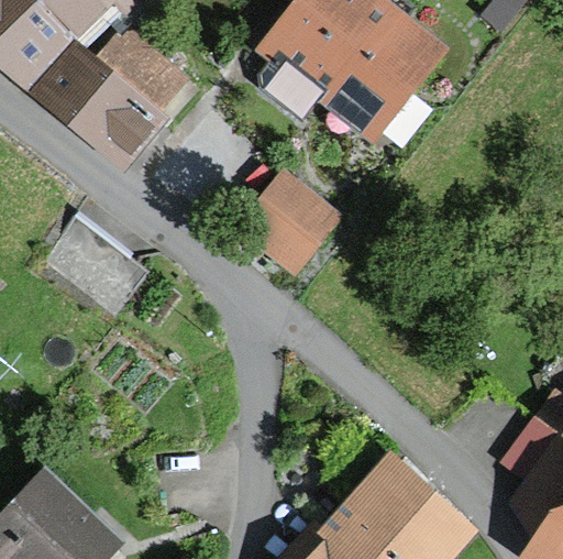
[(168,117),(161,111),(31,0),(0,0),(0,74),(122,174),(168,117)]
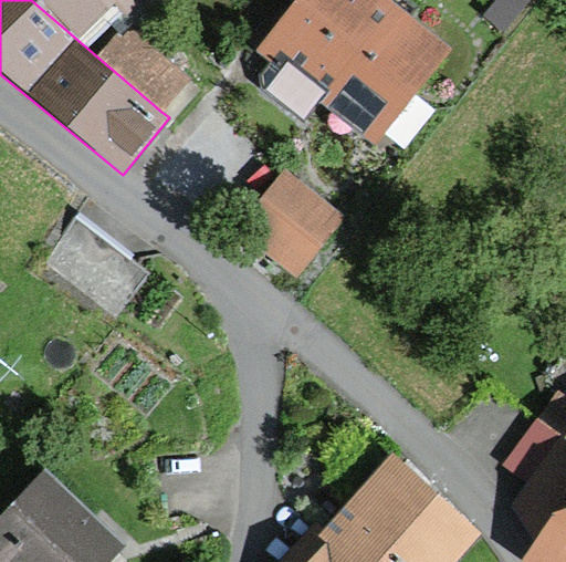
[(190,76),(115,16),(130,0),(31,0),(161,112),(190,76)]
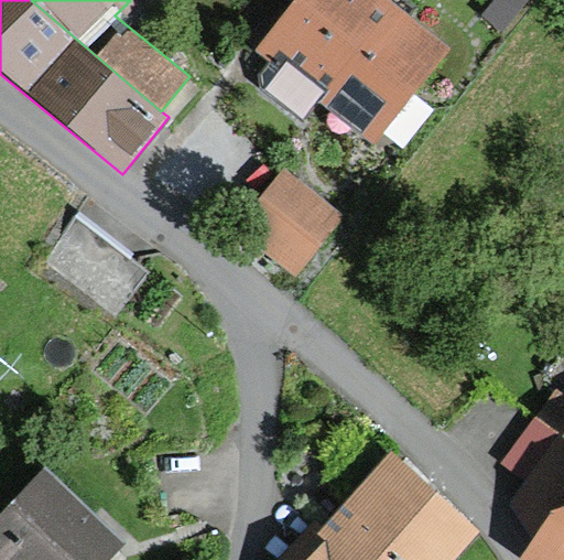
[(293,0),(253,51),(268,62),(260,72),(263,89),(302,119),(316,100),(373,146),(451,50),(387,0),(293,0)]
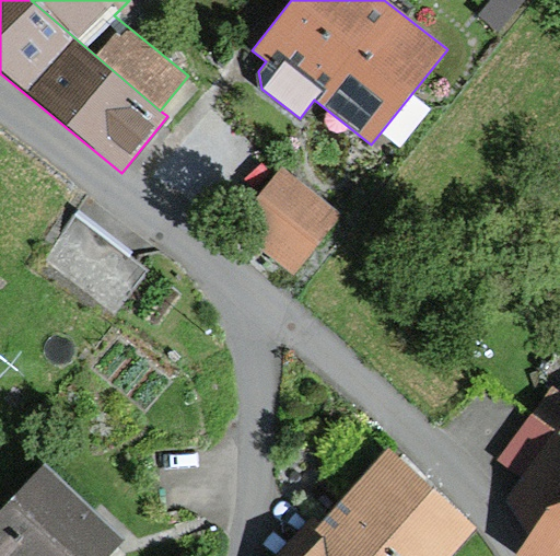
[(487,0),(477,14),(499,32),(523,0),(487,0)]
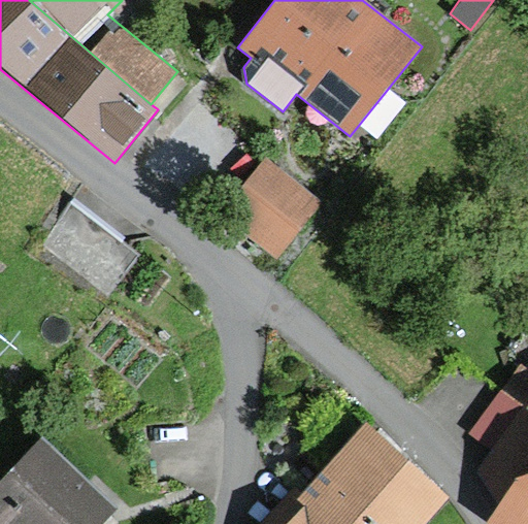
[(324,200),(263,156),(220,215),(279,259),(324,200)]
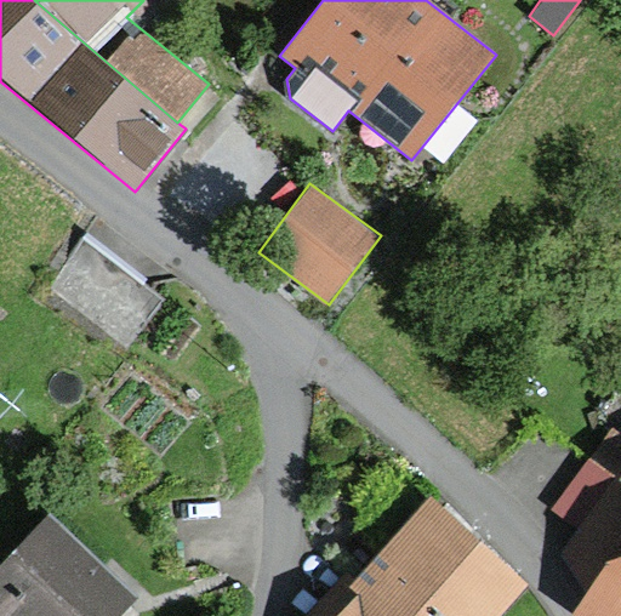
[(164,294),(81,238),(47,287),(129,343),(164,294)]
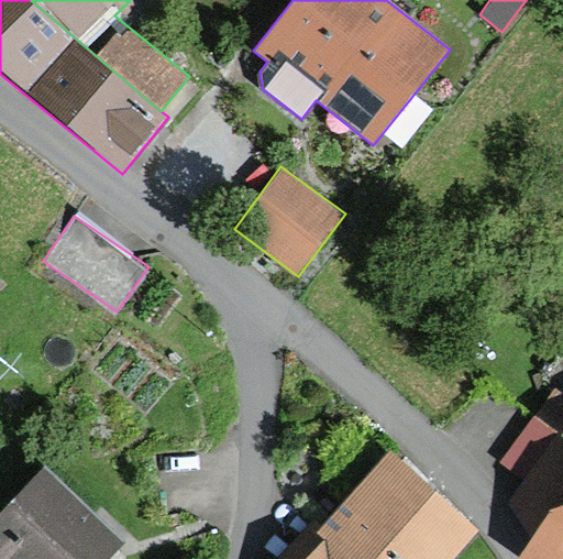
[(562,558),(562,365),(510,445),(533,460),(521,478),(544,516),(527,541),(554,558),(562,558)]
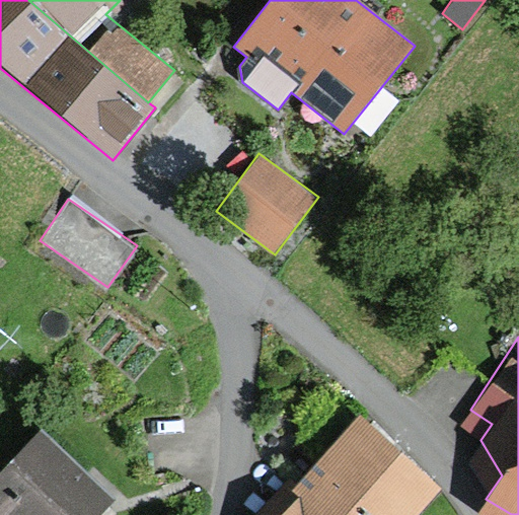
[(359,417),(298,485),(331,514),(419,514),(441,490),(359,417)]
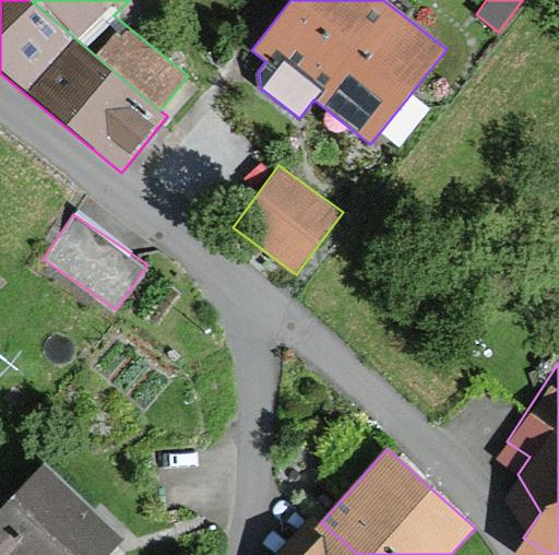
[(0,554),(107,554),(123,538),(40,461),(0,505),(0,554)]
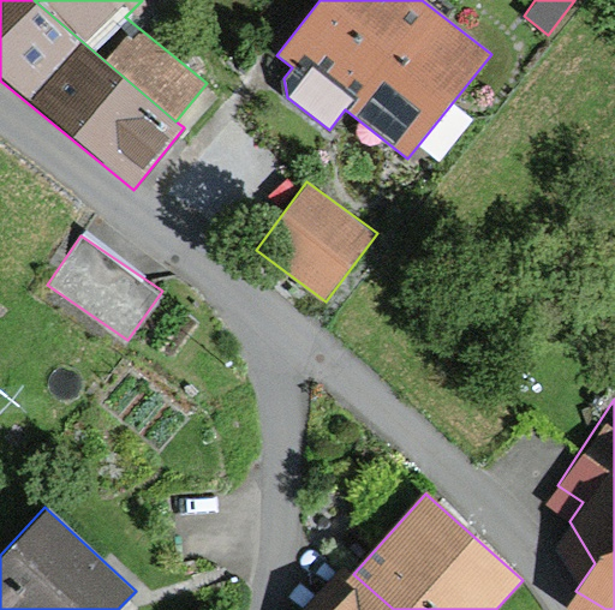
[(393,609),(353,574),(342,564),(300,609),(393,609)]
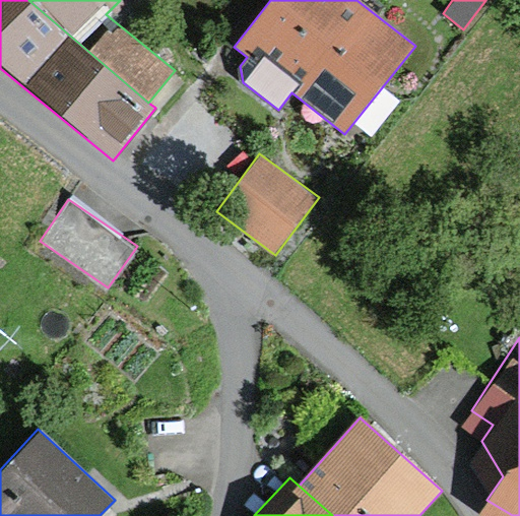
All buildings are outlined.
